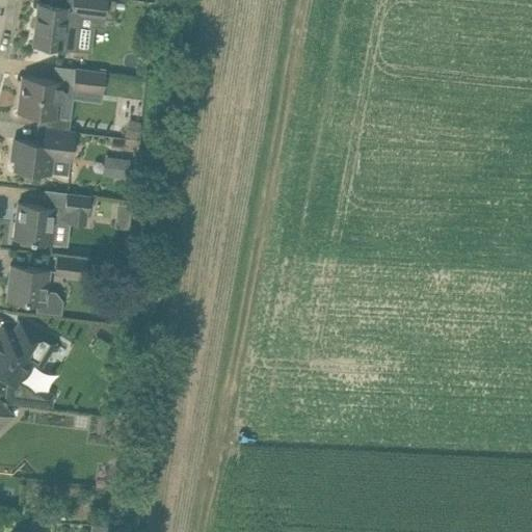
[(62,47),(62,48),(78,50),(82,16),(106,19),(108,0),(57,0),(57,4),(38,2),(33,44),(62,47)]
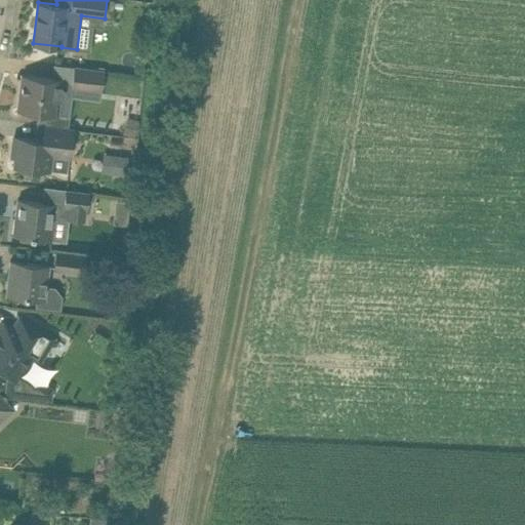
[(72,87),(102,91),(105,71),(74,67),(72,87)]
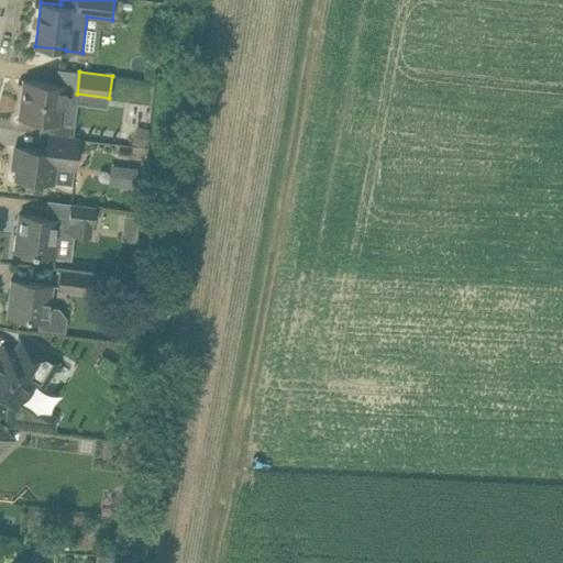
[(19,119),(41,121),(58,123),(61,107),(66,108),(69,85),(45,83),(23,79),(19,119)]
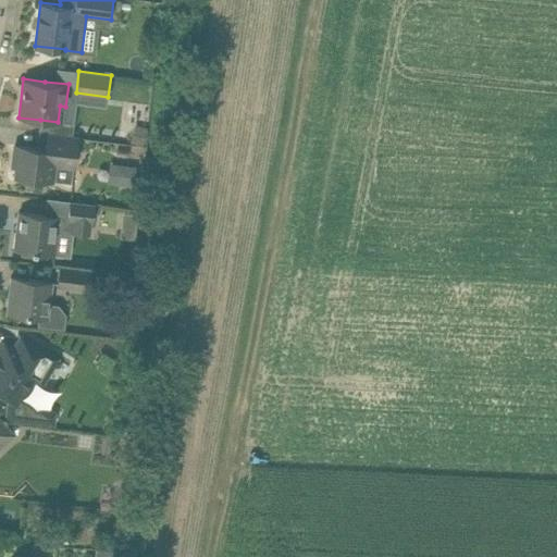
[(132,141),(146,145),(148,128),(135,125),(132,141)]
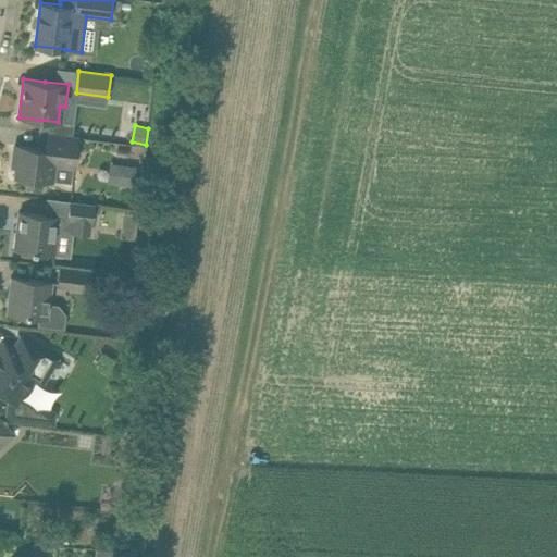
[(15,145),(13,166),(16,166),(15,176),(37,178),(52,181),(72,183),(73,166),(74,166),(77,137),(61,135),(39,132),(39,133),(48,134),(46,148),(15,145)]
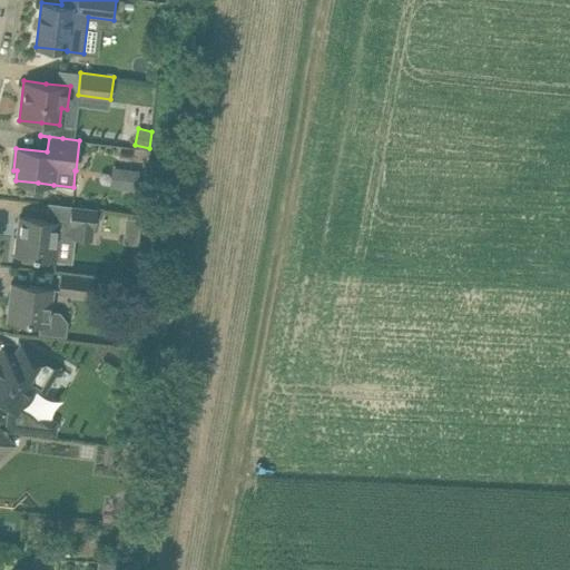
[(119,168),(117,188),(136,190),(138,170),(119,168)]
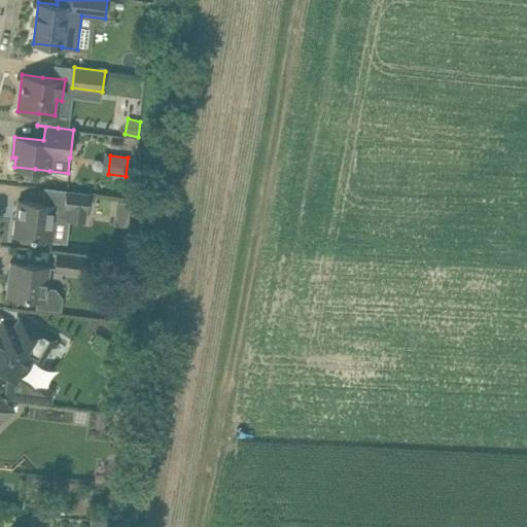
[(20,236),(40,239),(50,240),(53,222),(60,218),(84,221),(86,210),(88,210),(90,194),(67,190),(65,206),(18,200),(14,230),(20,236)]
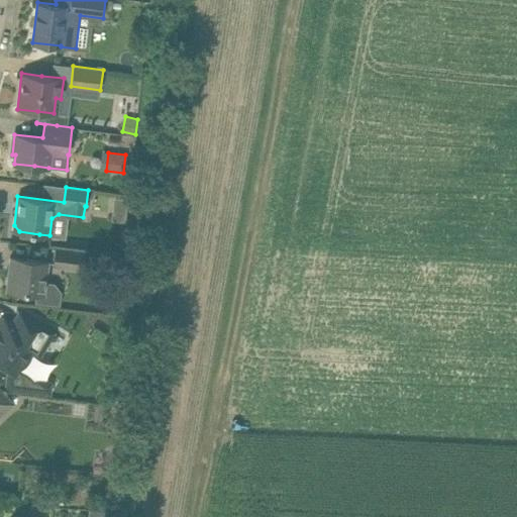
[(113,202),(111,220),(124,222),(127,204),(113,202)]
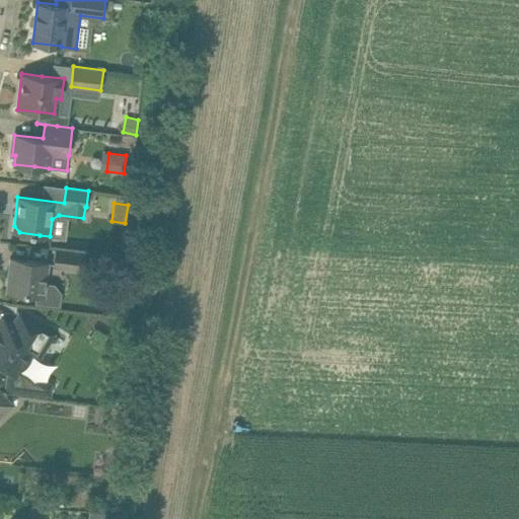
[(54,269),(86,273),(88,252),(56,248),(54,269)]
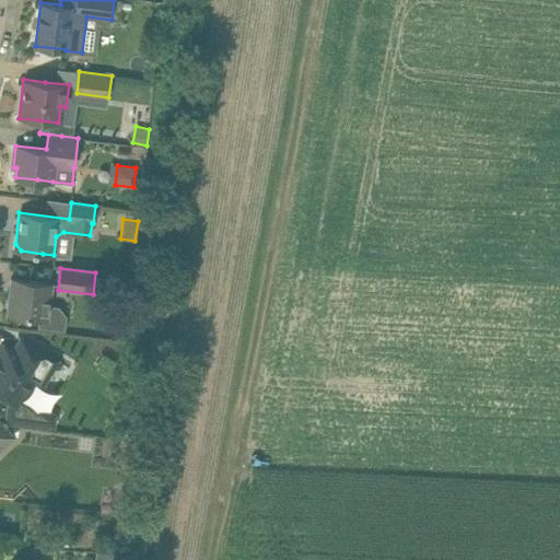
[(41,318),(39,328),(66,331),(68,315),(59,307),(49,306),(53,283),(33,281),(11,278),(7,314),(41,318)]
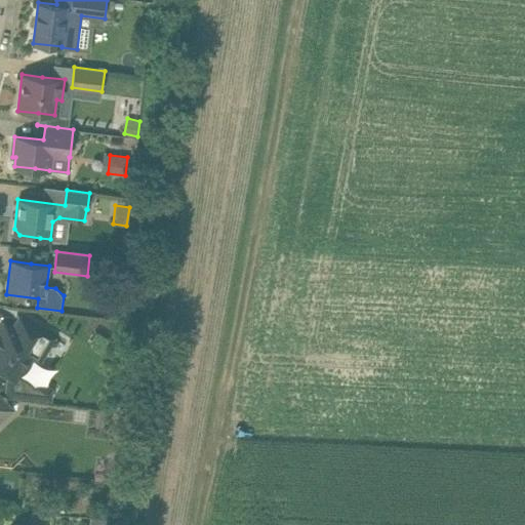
[(0,369),(8,375),(5,396),(52,402),(54,389),(26,371),(34,359),(41,363),(55,337),(37,326),(19,316),(12,327),(3,322),(0,326),(0,369)]
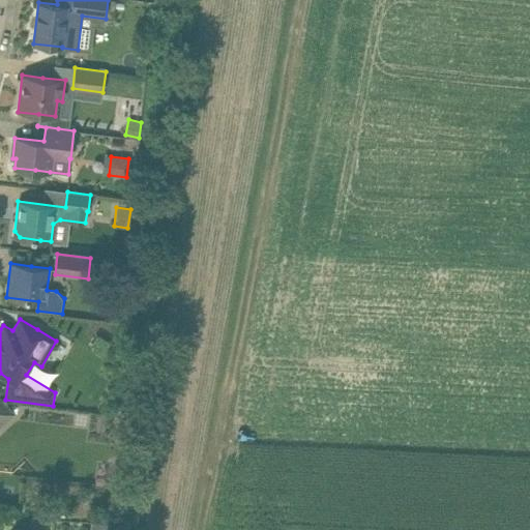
[(0,424),(15,412),(0,396),(0,424)]
